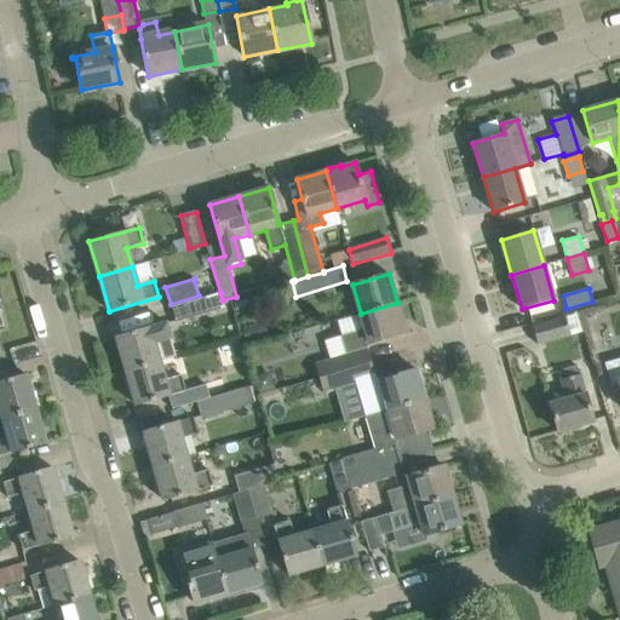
[(222,300),(220,293),(200,299),(171,308),(176,322),(224,308),(222,300)]
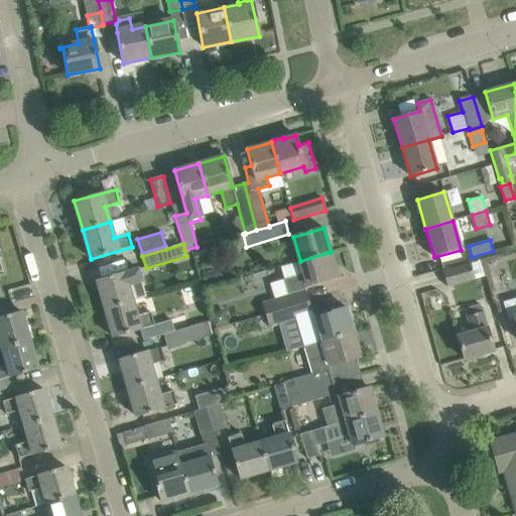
[(307,285),(338,276),(331,252),(300,261),(303,273),(283,279),(288,294),(262,302),(266,314),(308,302),(304,289),(303,289),(302,286),(307,285)]
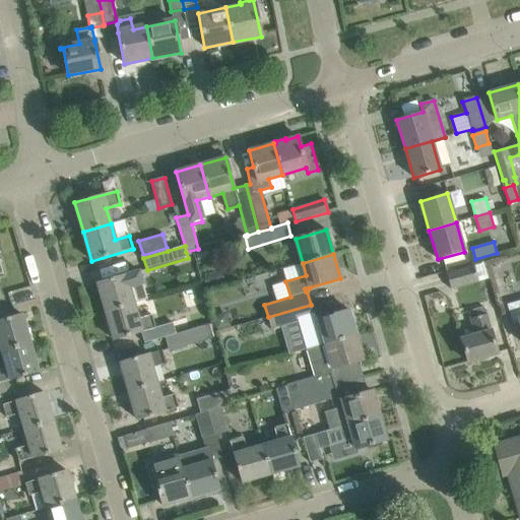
[(446,273),(451,288),(484,278),(481,264),(446,273)]
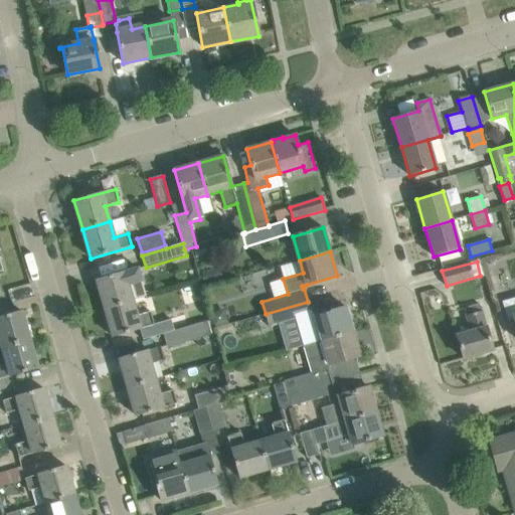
[(97,280),(105,308),(133,301),(146,297),(138,268),(97,280)]
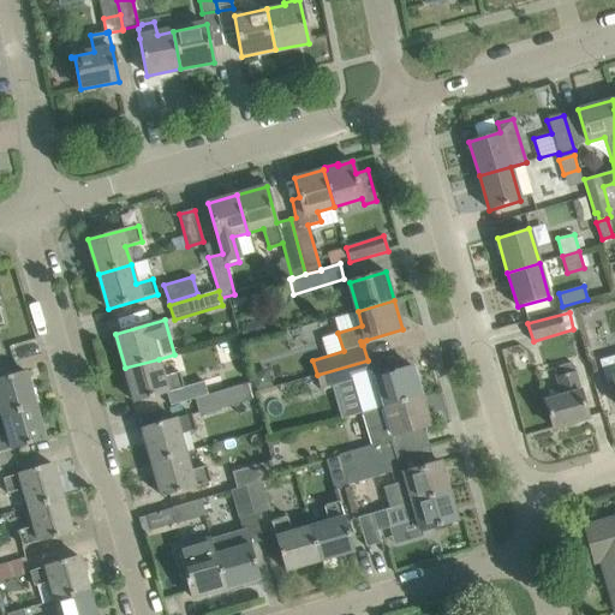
[(261,320),(240,326),(244,342),(266,336),(261,320)]
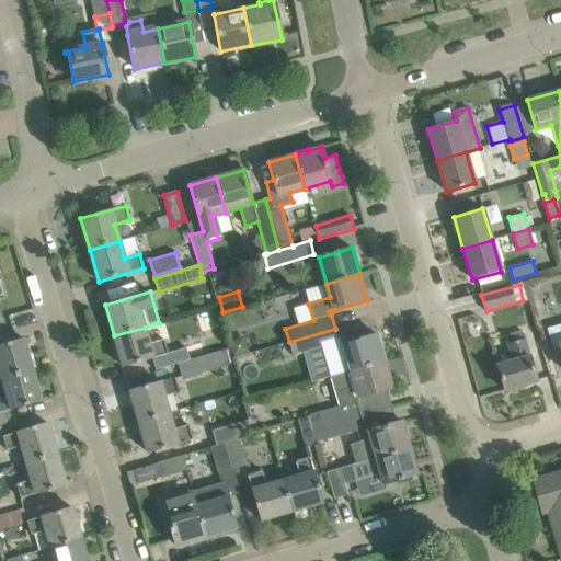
[(559,346),(560,354),(560,325),(548,330),(553,348),(559,346)]
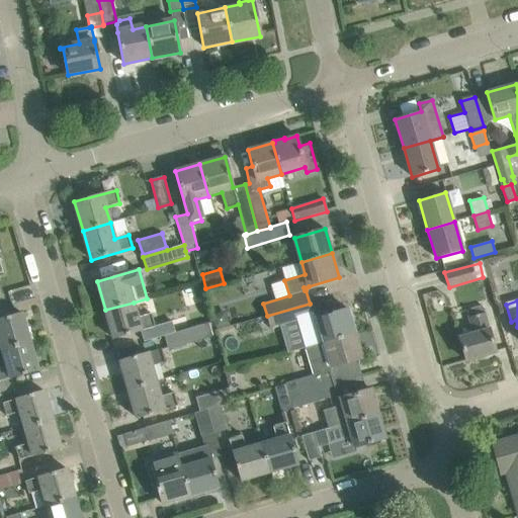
[(134,303),(105,310),(113,339),(155,327),(152,314),(138,318),(134,303)]
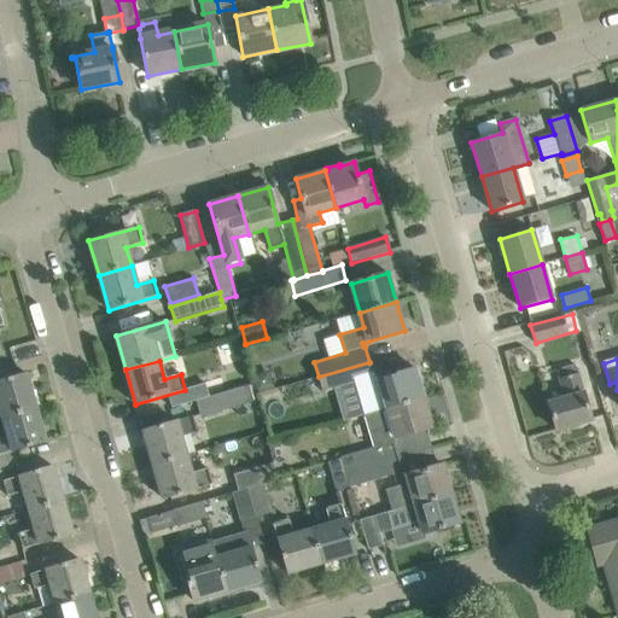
[(369,362),(319,377),(322,391),(334,388),(355,382),(374,375),(369,362)]
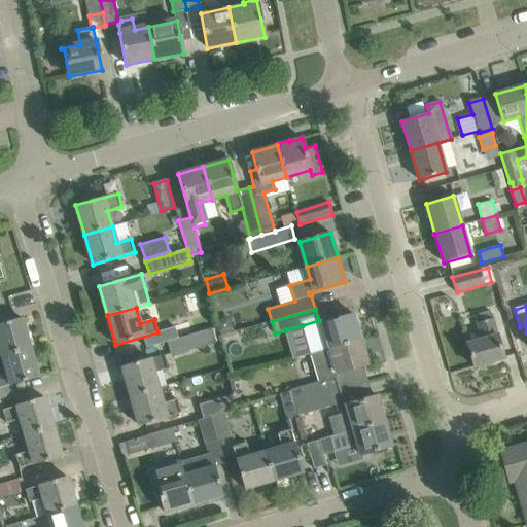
[(482,340),(467,344),(473,366),(504,358),(490,310),(475,315),(482,340)]
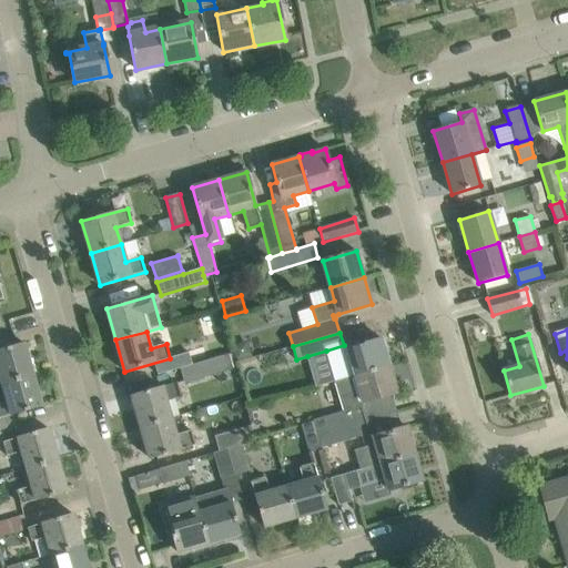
[(335,381),(355,375),(389,366),(382,338),(347,348),(344,345),(326,351),(335,381)]
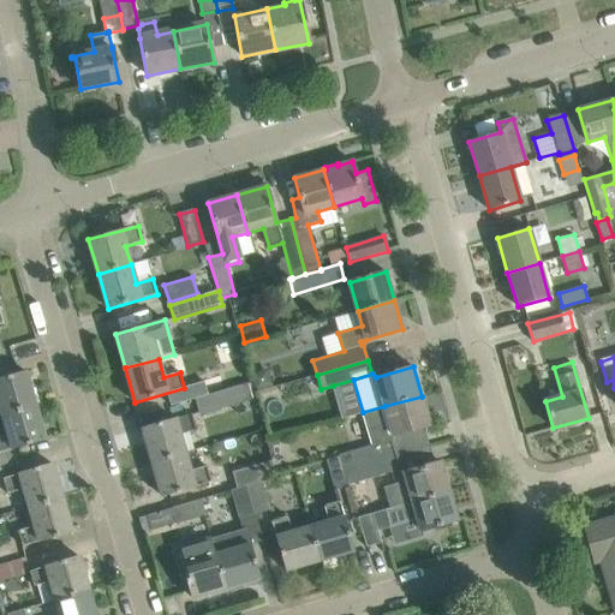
[(0,413),(0,416),(35,406),(25,371),(0,378),(0,413)]
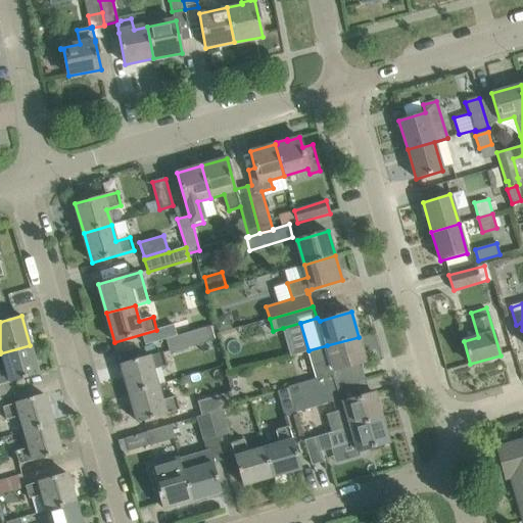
[(210,326),(167,340),(171,351),(201,342),(215,338),(210,326)]
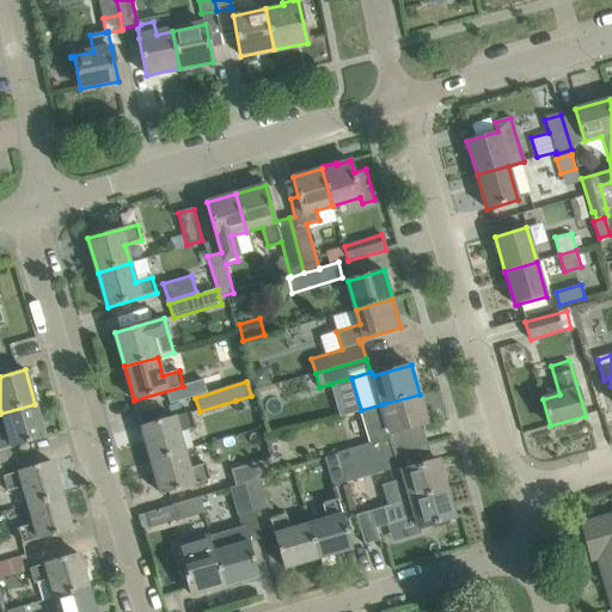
[(337,452),(338,454),(342,469),(393,453),(389,438),(391,434),(428,423),(420,395),(383,404),(361,410),(371,442),(337,452)]
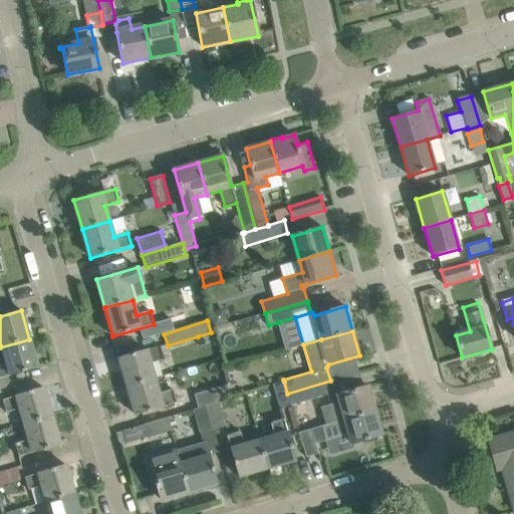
[(29,339),(0,347),(5,362),(0,363),(0,378),(10,375),(10,376),(38,367),(29,339)]
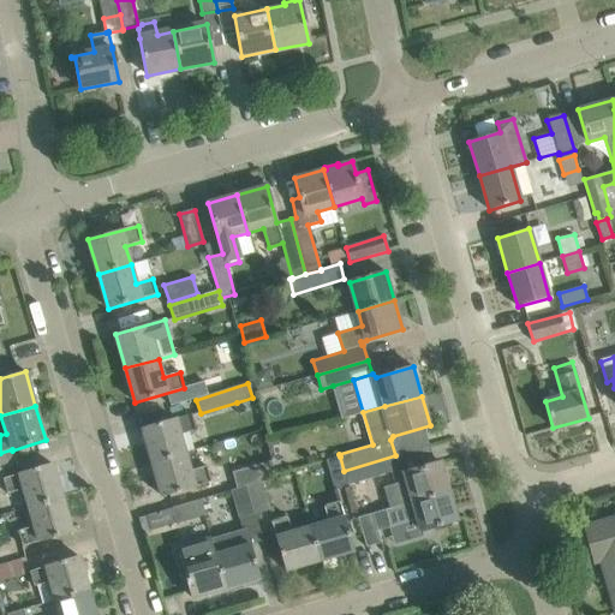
[(142,428),(153,463),(185,453),(180,436),(197,430),(192,413),(142,428)]
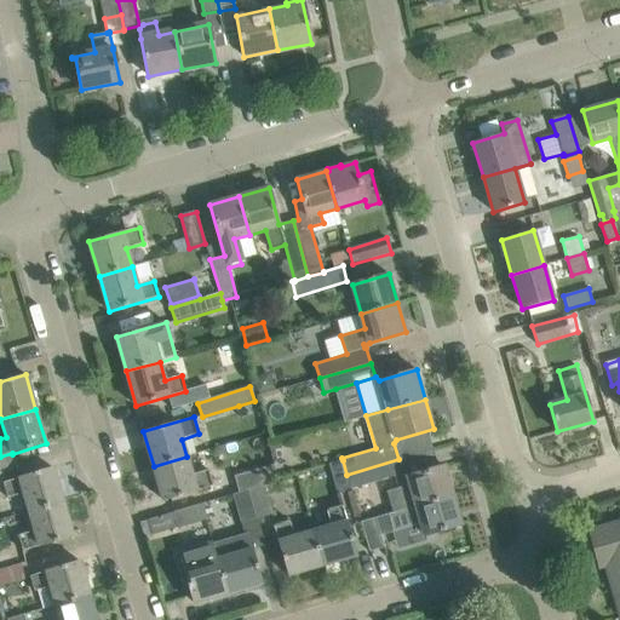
[(187,457),(154,466),(164,500),(213,487),(208,470),(193,475),(187,457)]
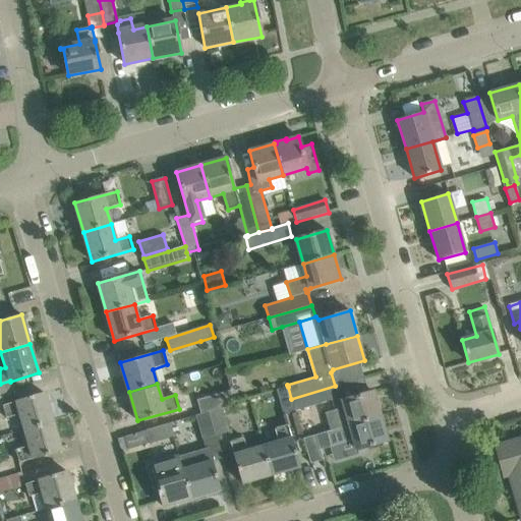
[(291,399),(294,411),(338,398),(335,386),(291,399)]
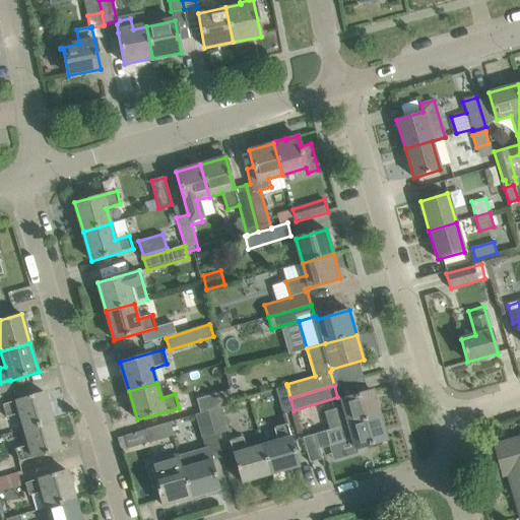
[(286,386),(275,388),(278,400),(282,413),(294,410),(290,398),(287,386),(286,386)]
